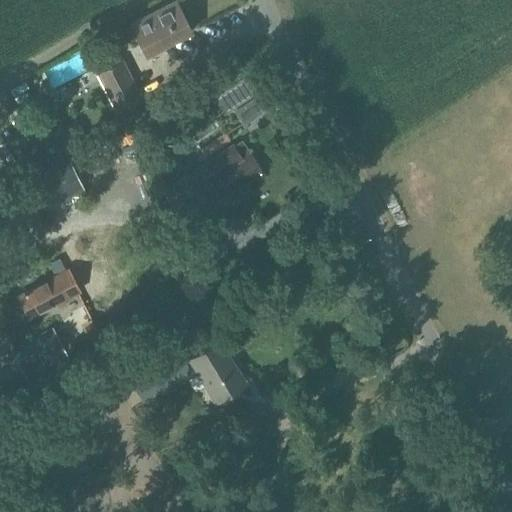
[(133,32),(132,32),(144,55),(190,32),(178,9),(177,9),(173,1),(129,23),(133,32)]
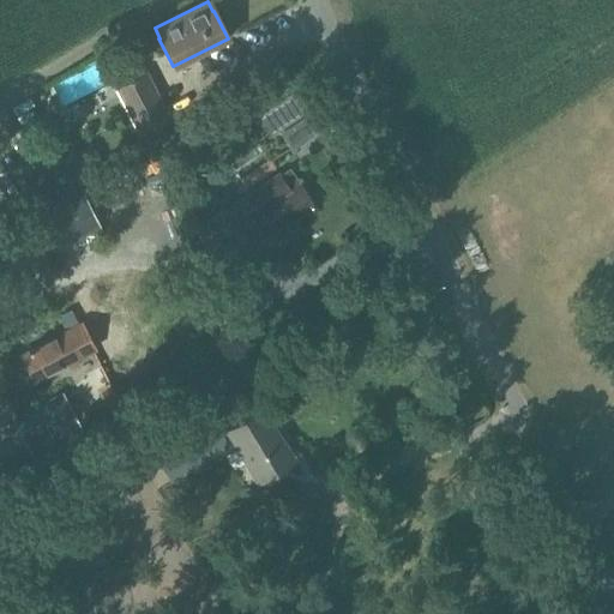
[(140,136),(172,121),(145,71),(115,88),(140,136)]
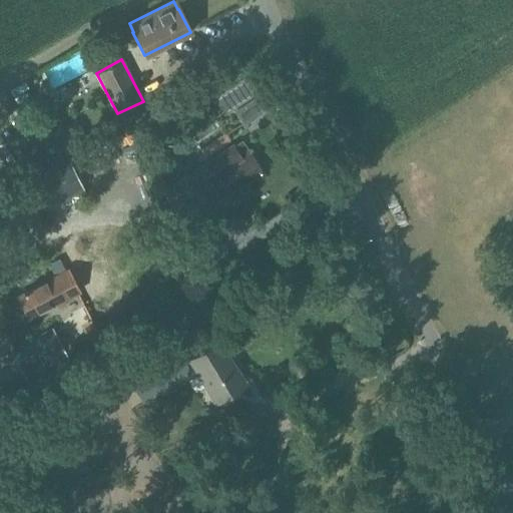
[(0,124),(18,117),(14,108),(0,113),(0,124)]
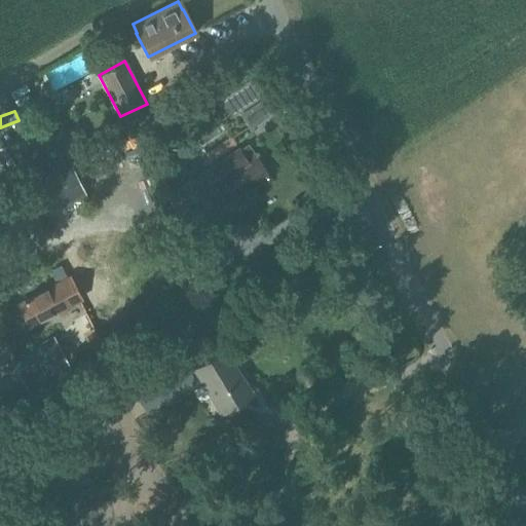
[(239,148),(213,165),(221,176),(214,180),(224,196),(232,191),(236,196),(270,176),(257,156),(255,156),(253,153),(247,157),(239,148)]
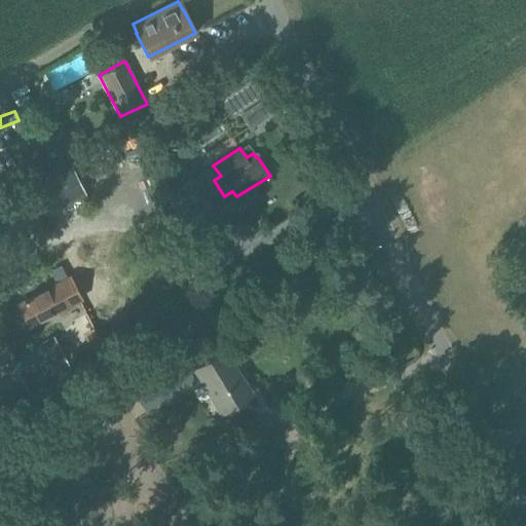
[(33,187),(46,215),(84,195),(71,167),(57,175),(52,167),(35,177),(39,184),(33,187)]
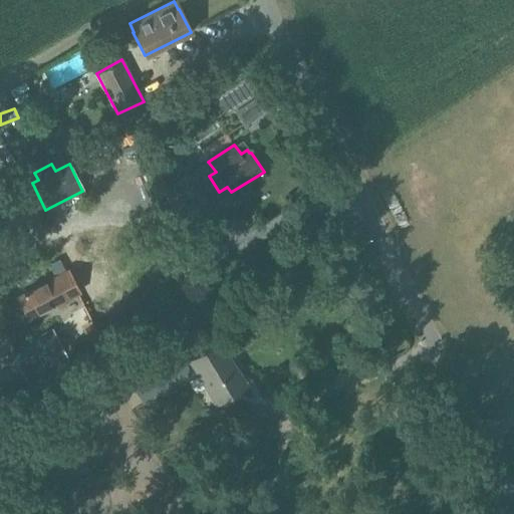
[(193,210),(209,200),(191,174),(176,184),(193,210)]
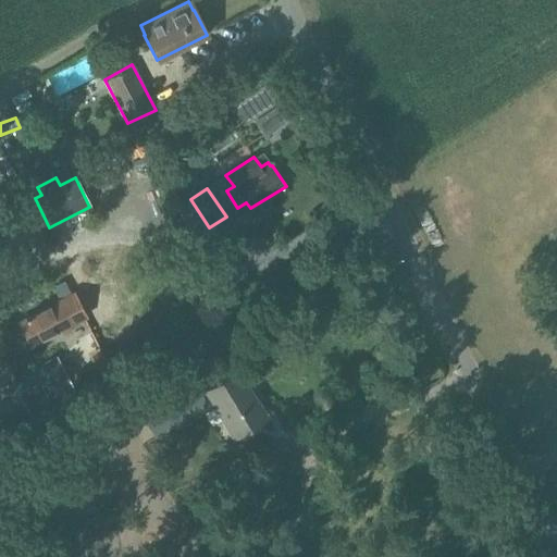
[(70,324),(84,317),(73,295),(19,322),(29,344),(60,330),(63,337),(73,333),(70,324)]
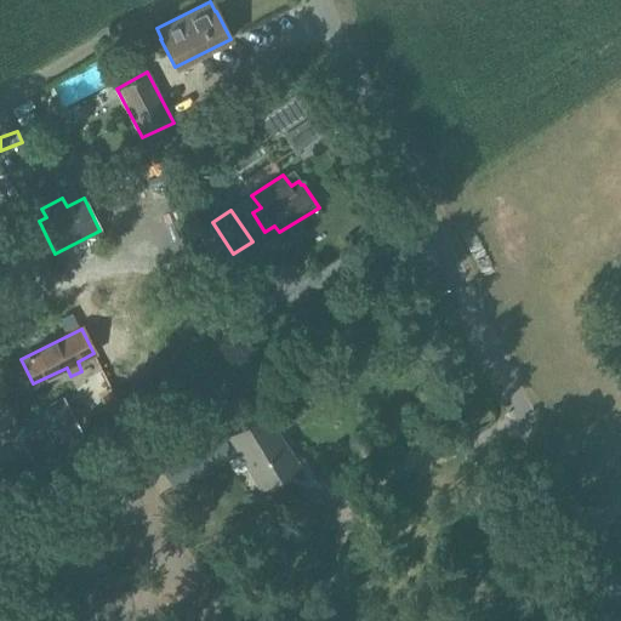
[(83,374),(98,412),(113,406),(104,385),(95,388),(87,371),(83,374)]
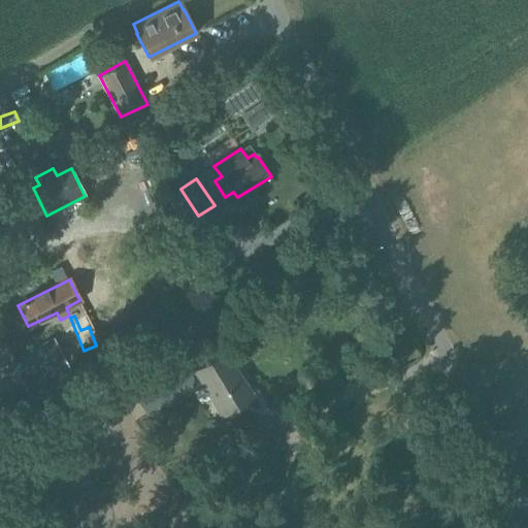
[(53,336),(11,359),(27,389),(69,367),(53,336)]
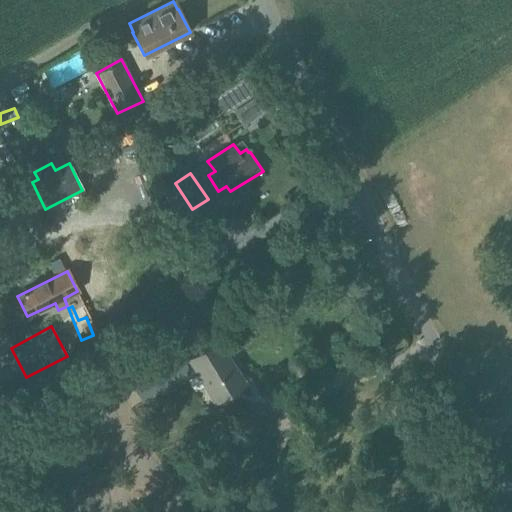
[(215,400),(244,382),(218,342),(190,360),(215,400)]
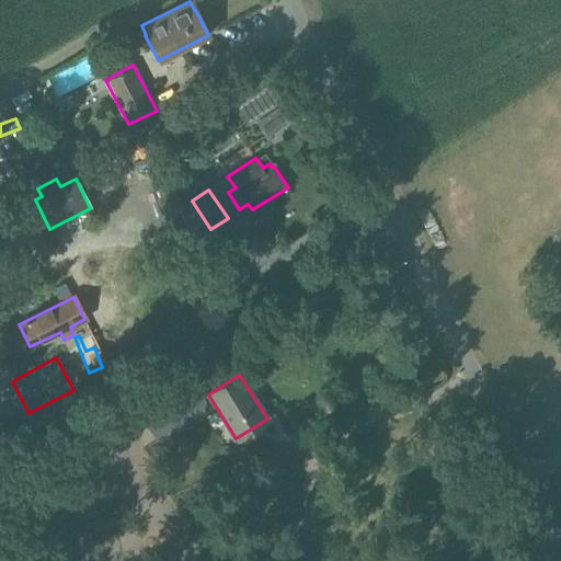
[(163,400),(173,418),(204,399),(192,380),(163,400)]
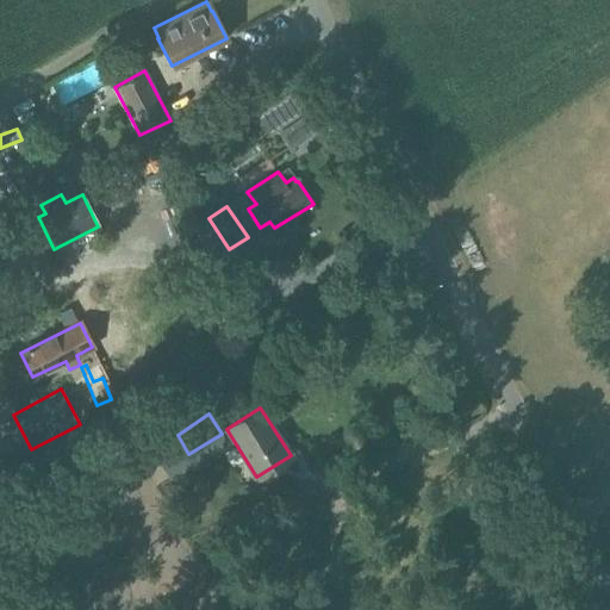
[(296,506),(255,529),(269,554),(293,541),(302,556),(318,547),(296,506)]
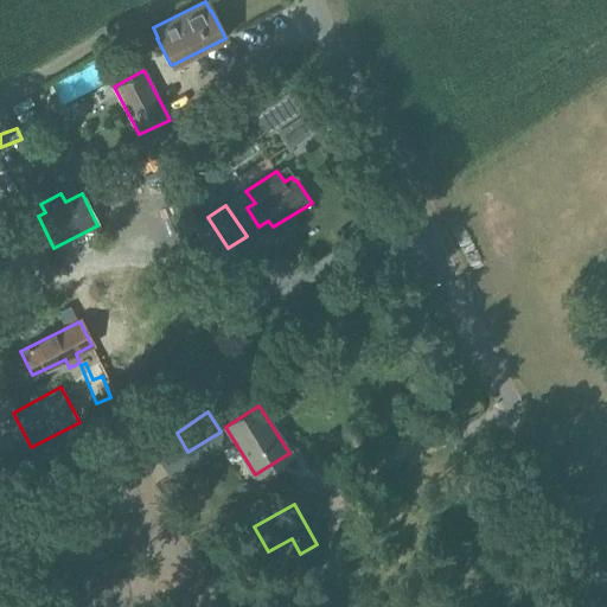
[(113,582),(101,590),(114,606),(116,606),(126,600),(113,582)]
